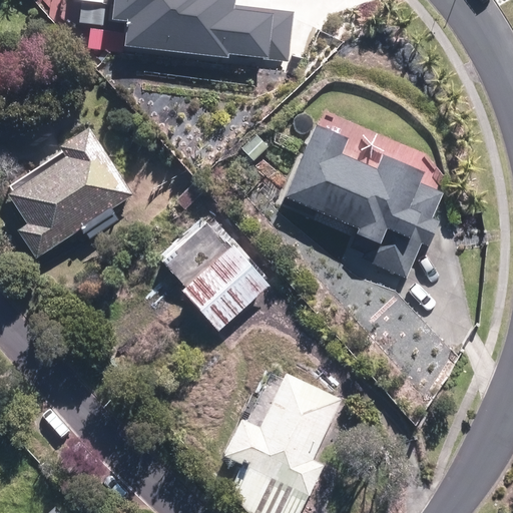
[(122,31),(120,51),(267,65),(267,61),(289,63),(294,13),(236,7),(236,0),(97,0),(95,28),(122,31)]
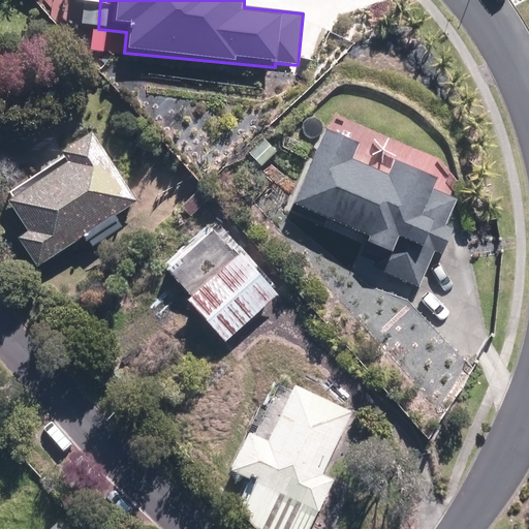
[(137,199),(92,131),(65,150),(69,156),(6,198),(28,231),(14,241),(33,268),(85,234),(94,247),(122,228),(114,215),(137,199)]
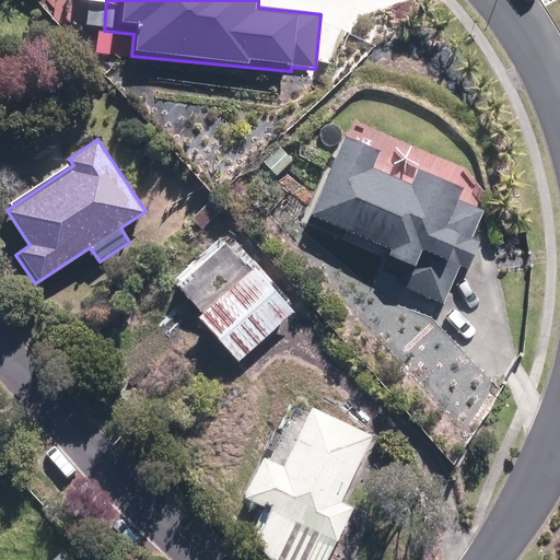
[(378,153),(343,139),(311,218),(389,251),(386,258),(412,269),(404,290),(442,305),(458,264),(466,267),(477,241),(469,238),(481,209),(457,199),(462,189),(409,167),(401,185),(371,172),(378,153)]
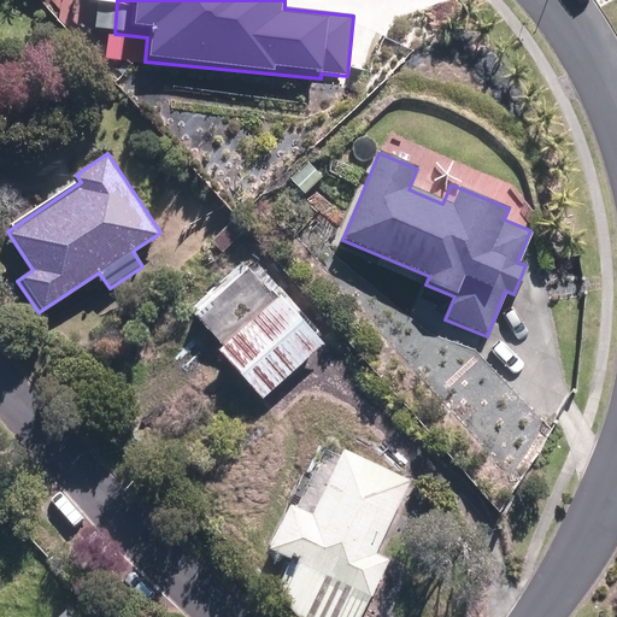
[(328,178),(309,159),(286,182),(305,201),(328,178)]
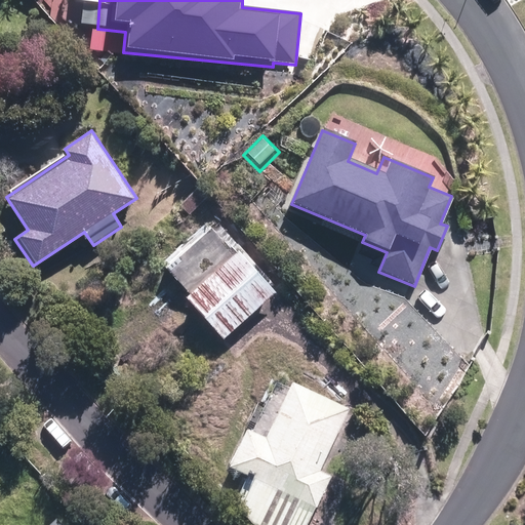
[(213,195),(199,180),(171,206),(185,221),(213,195)]
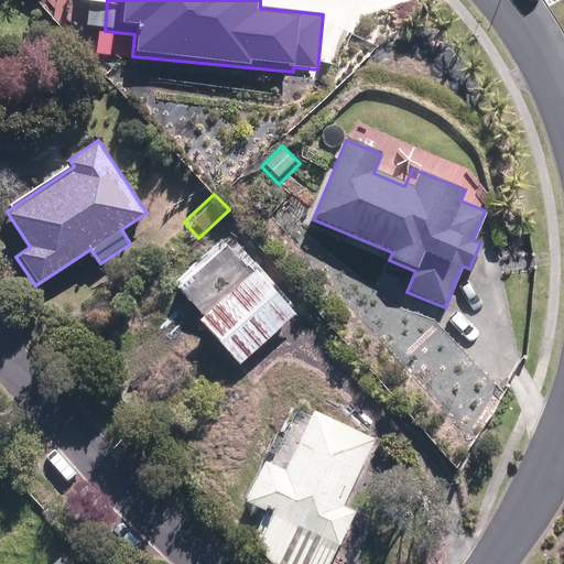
[(225,243),(177,291),(204,317),(197,324),(240,366),(294,313),(225,243)]
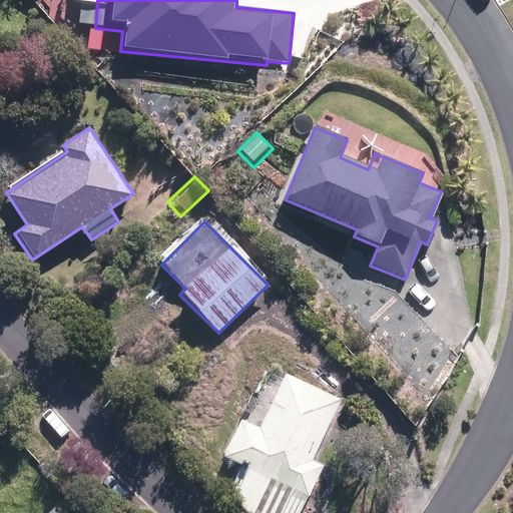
[(249,512),(300,512),(323,464),(314,460),(341,401),(284,375),(259,429),(238,420),(221,456),(242,465),(225,502),(249,512)]
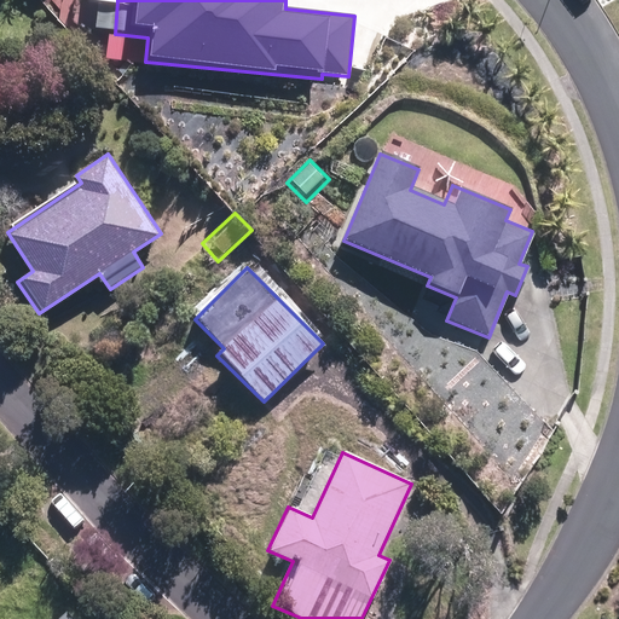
[(74,618),(65,608),(53,618),(74,618)]
